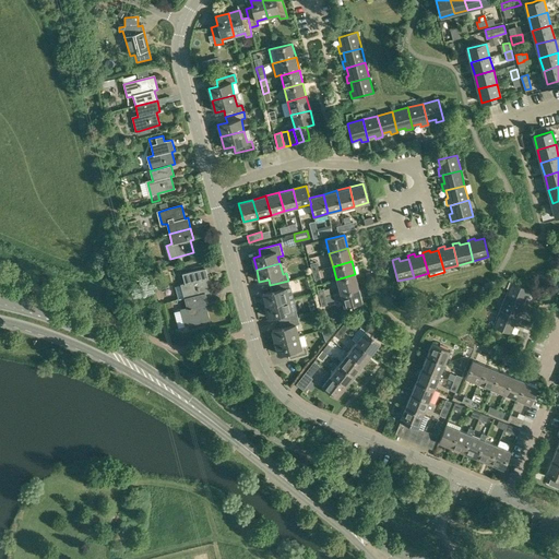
[(181,285),(185,298),(205,293),(209,293),(205,280),(209,280),(205,268),(182,273),(185,284),(181,285)]
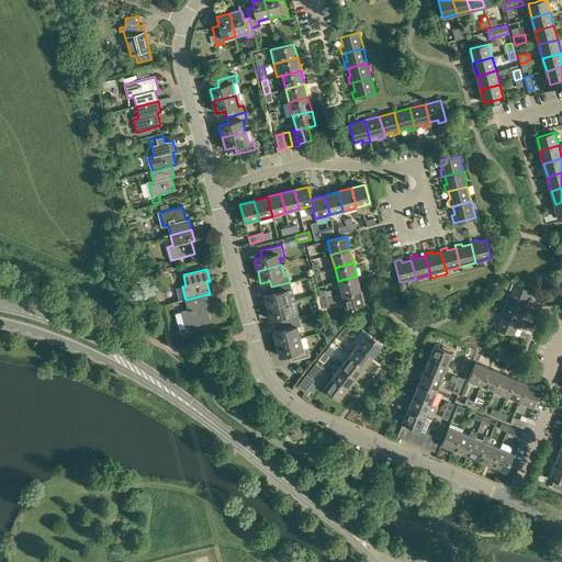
[(335,295),(335,296),(360,290),(357,276),(338,281),(341,294),(335,295)]
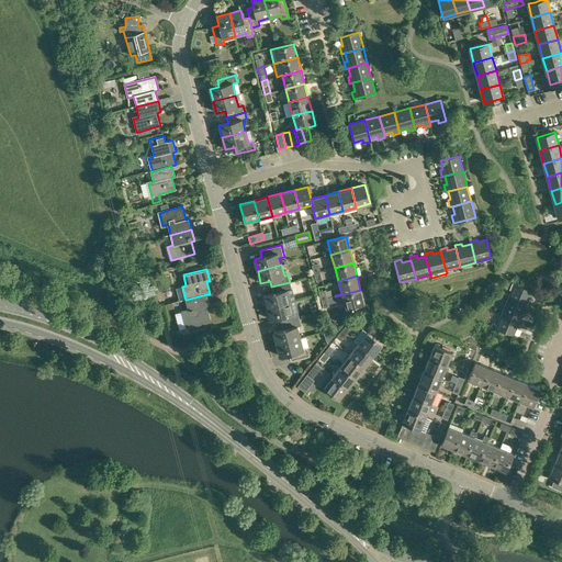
[(273,293),(263,295),(267,307),(295,300),(291,301),(288,290),(292,289),(290,282),(271,287),(273,293)]
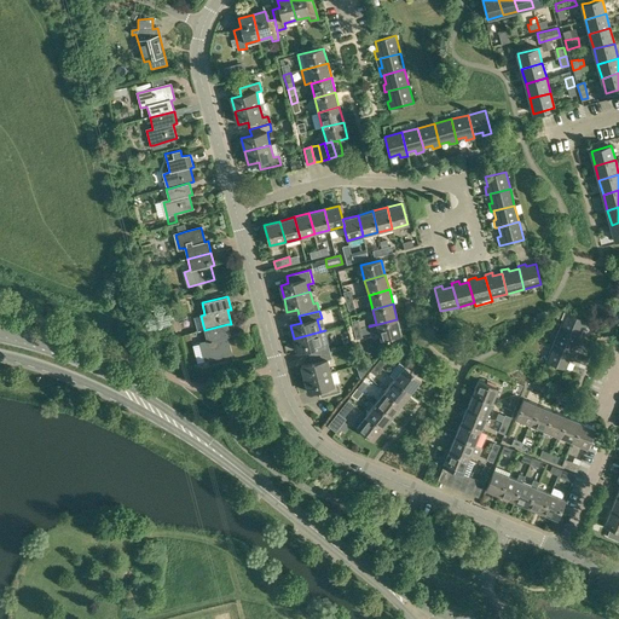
[(566,312),(560,329),(579,337),(583,328),(585,329),(589,322),(566,312)]
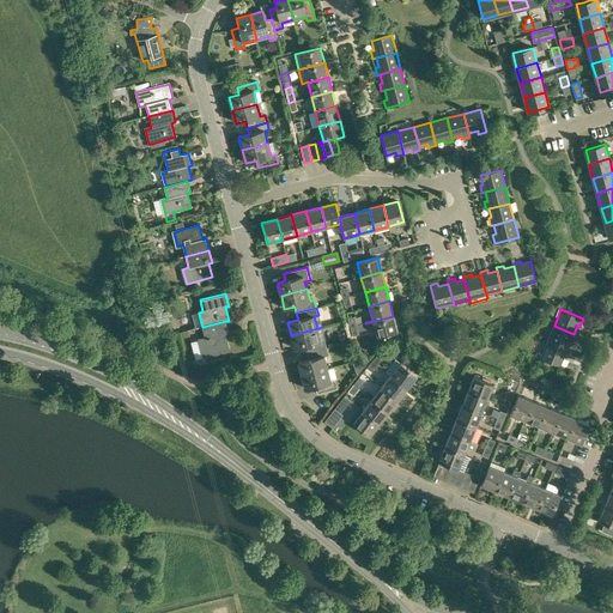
[(393,316),(365,323),(368,328),(374,327),(376,337),(398,331),(393,316)]
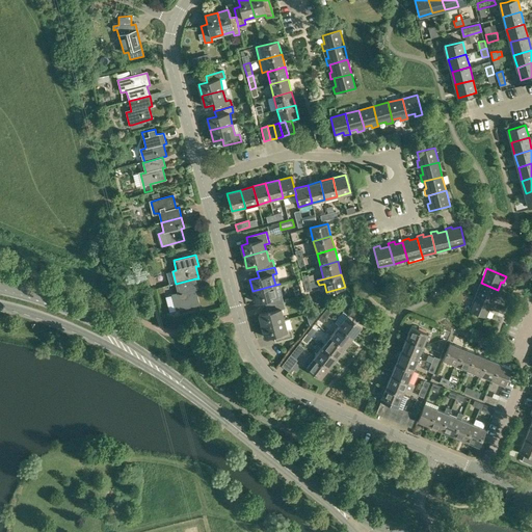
[(195,278),(176,284),(175,284),(178,293),(173,295),(177,310),(198,304),(194,290),(197,289),(195,278)]
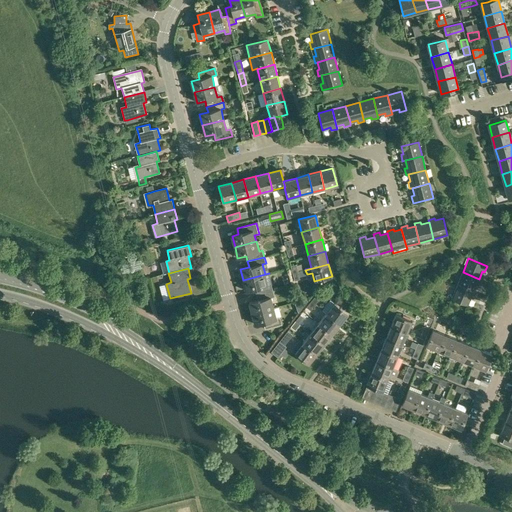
[(463,272),(457,285),(474,292),(477,284),(479,285),(481,280),(479,279),(463,272)]
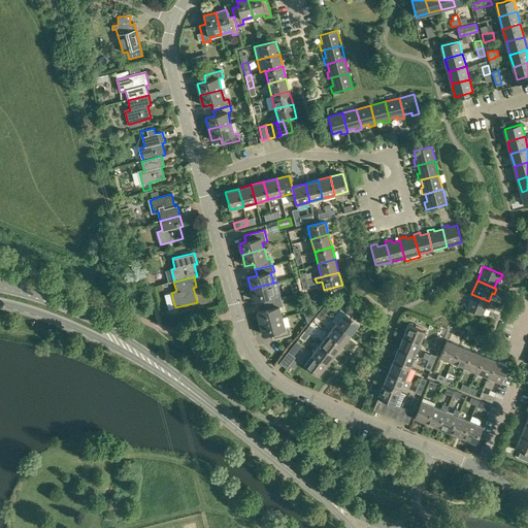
[(277,282),(251,289),(254,300),(263,298),(264,303),(281,299),(279,293),(281,293),(277,282)]
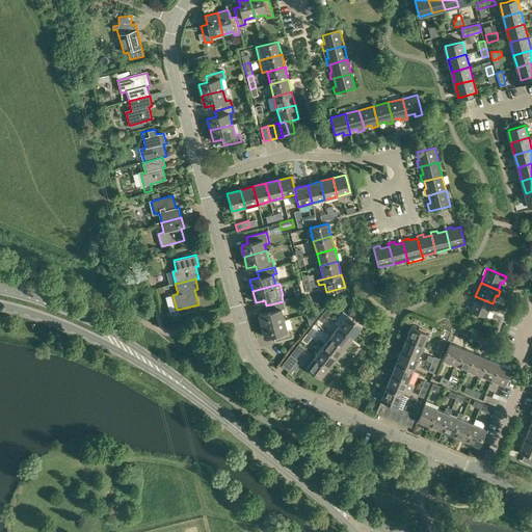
[(293,288),(285,289),(286,298),(294,298),(293,288)]
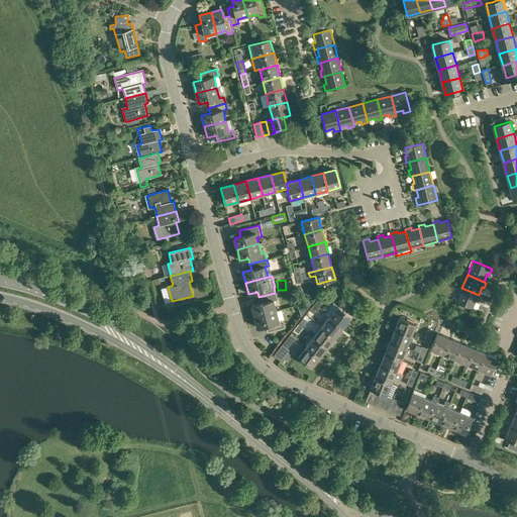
[(481,296),(479,295),(461,288),(456,302),(473,308),(476,300),(479,301),(481,296)]
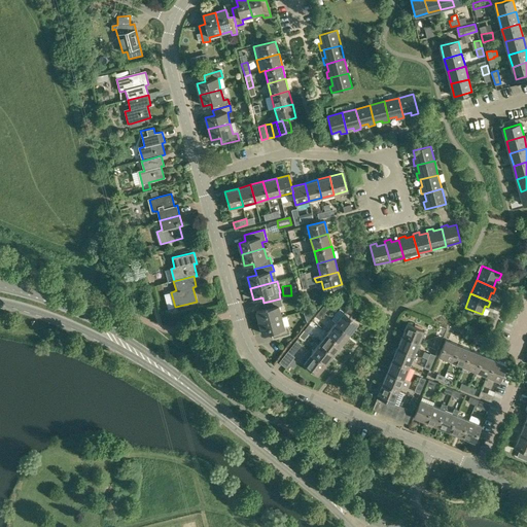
[(266,310),(256,312),(259,322),(281,317),(279,306),(282,306),(280,299),(264,303),(266,310)]
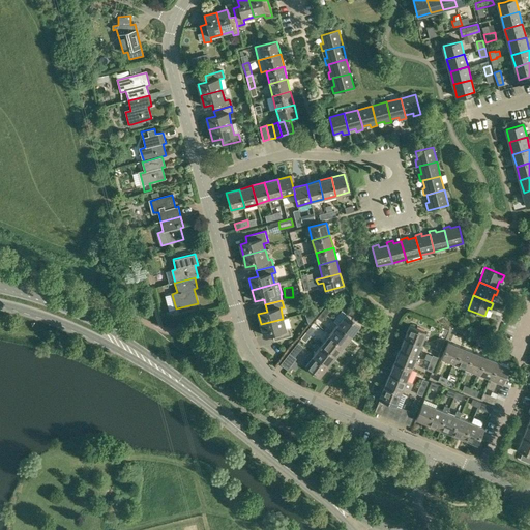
[(327,305),(322,312),(326,315),(331,308),(327,305)]
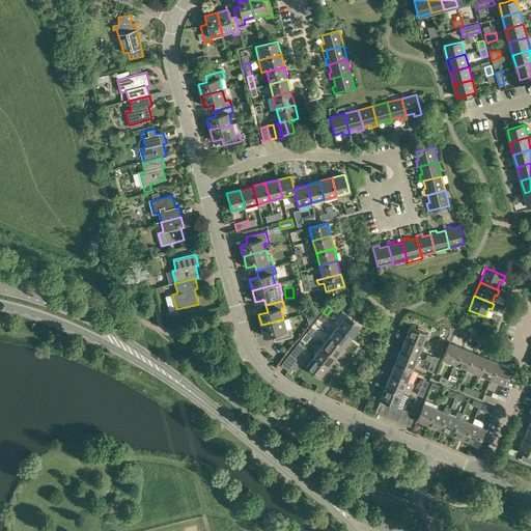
[(334,322),(338,325),(353,336),(361,326),(346,314),(342,310),(334,322)]
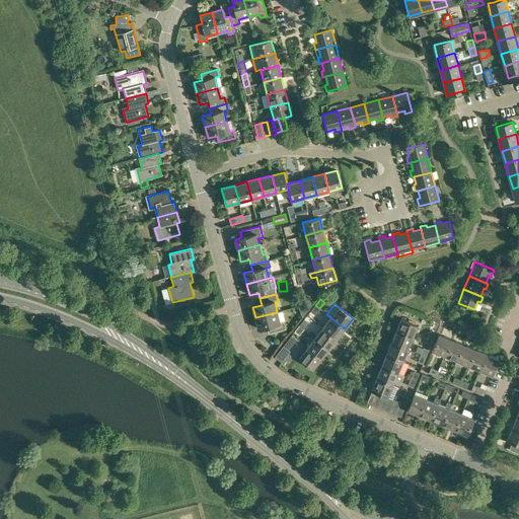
[(319,308),(315,305),(310,311),(315,314),(319,308)]
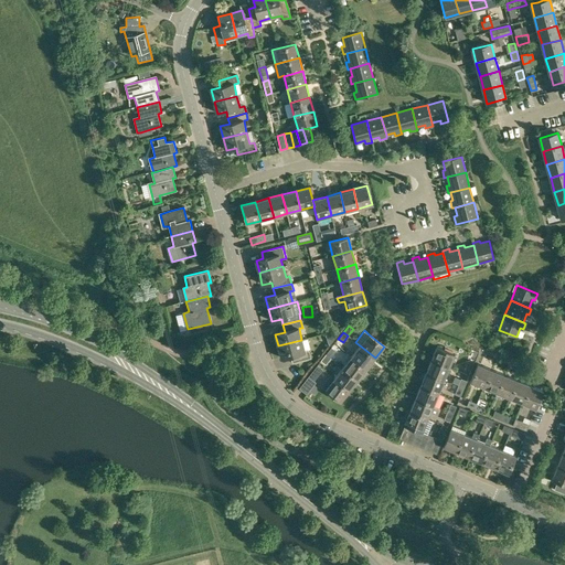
[(301,340),(278,345),(281,358),(290,355),(292,362),(310,358),(309,350),(305,351),(301,340)]
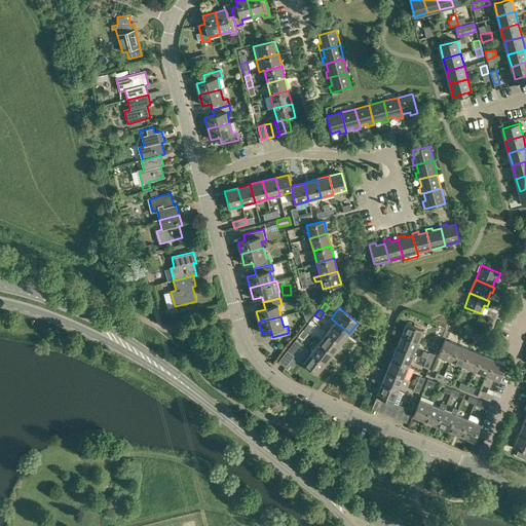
[(335,322),(327,332),(341,343),(349,333),(335,322)]
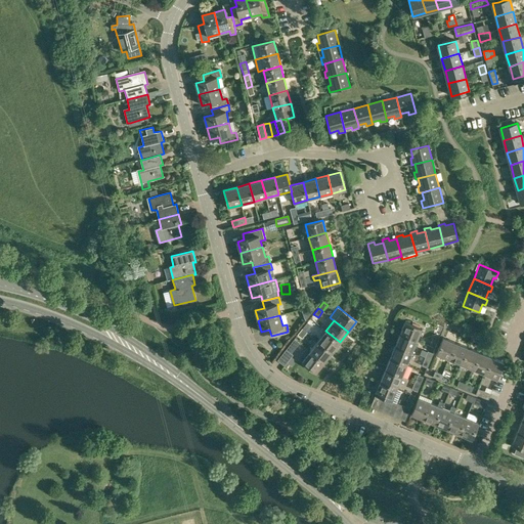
[(404,321),(399,334),(417,341),(422,329),(404,321)]
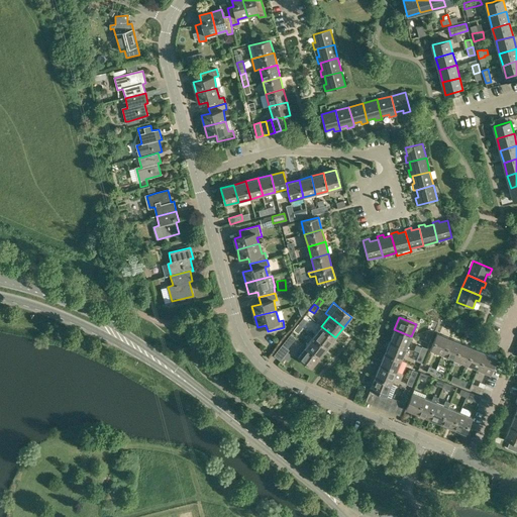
[(303,318),(298,323),(303,327),(307,321),(303,318)]
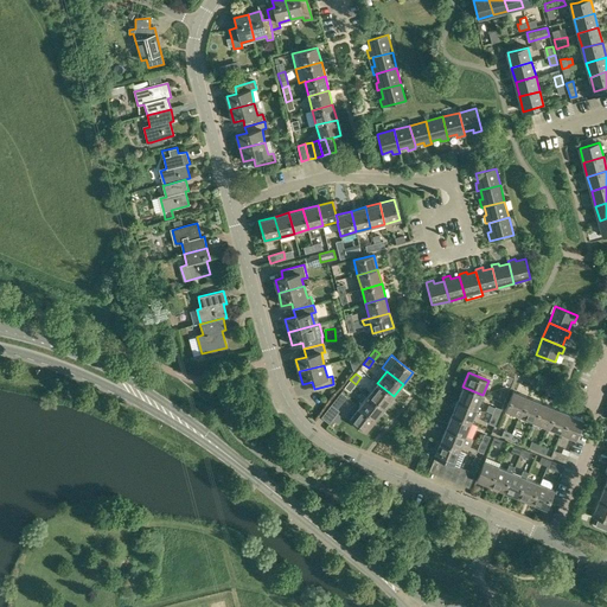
[(356,384),(350,379),(345,388),(350,391),(356,384)]
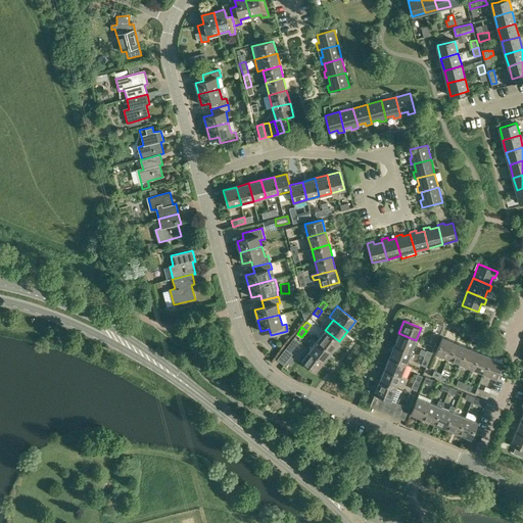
[(325,330),(317,339),(331,351),(339,341),(325,330)]
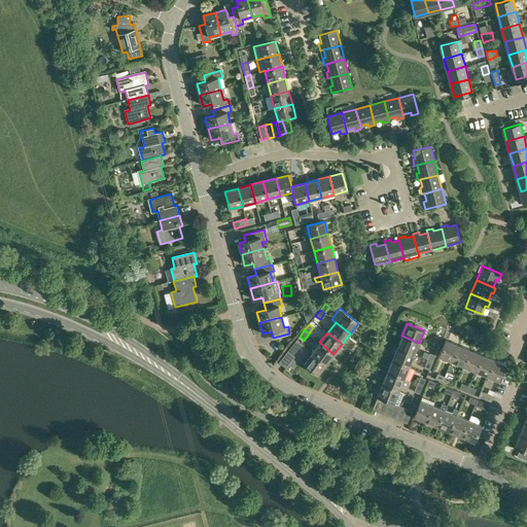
[(401,336),(396,348),(414,355),(419,343),(401,336)]
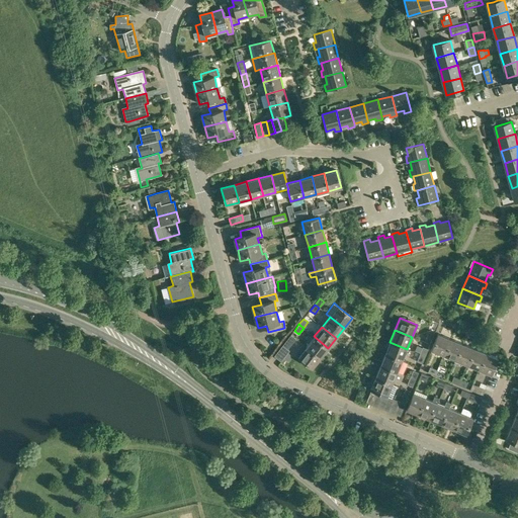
[(432,339),(435,332),(429,330),(426,337),(432,339)]
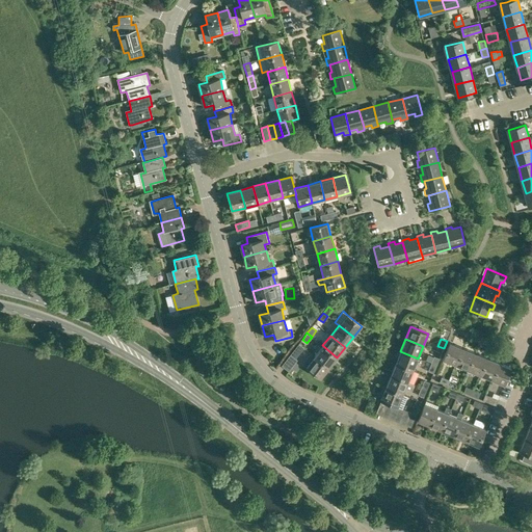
[(443,360),(455,365),(462,347),(450,342),(443,360)]
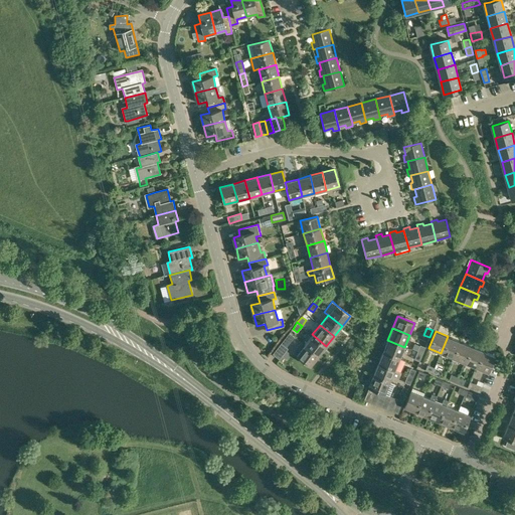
[(286,347),(295,336),(289,332),(281,343),(286,347)]
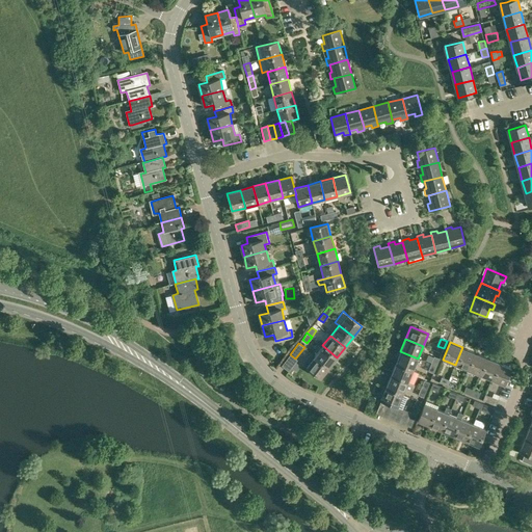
[(322,345),(315,355),(329,367),(337,357),(322,345)]
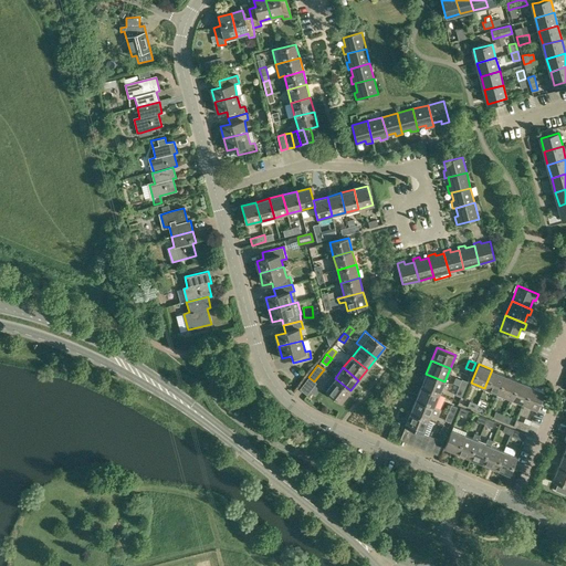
[(492,369),(484,388),(498,394),(505,375),(492,369)]
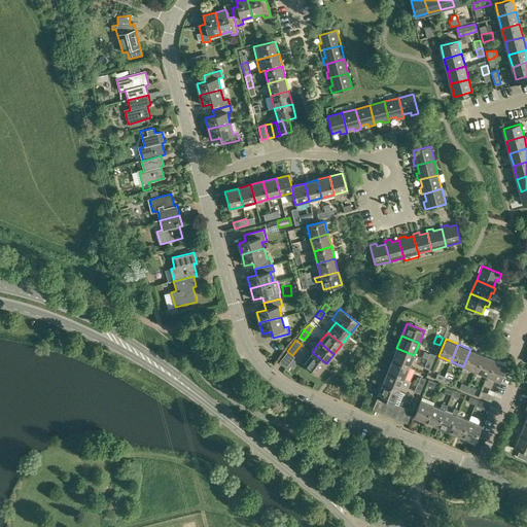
[(396,348),(392,360),(409,366),(414,355),(396,348)]
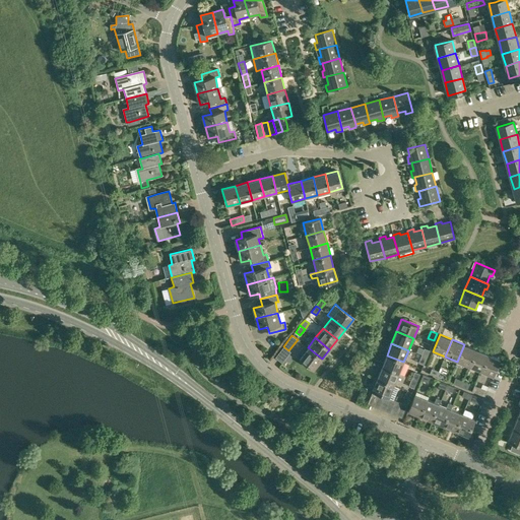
[(464,344),(457,362),(469,367),(475,349),(464,344)]
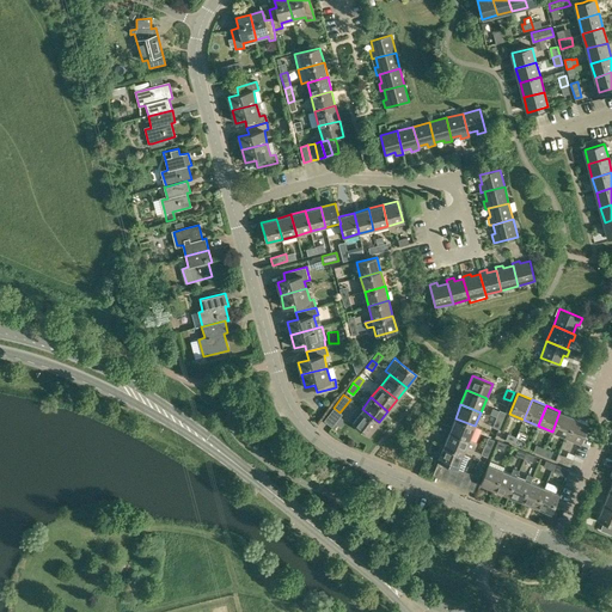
[(379,422),(362,409),(352,422),(368,435),(379,422)]
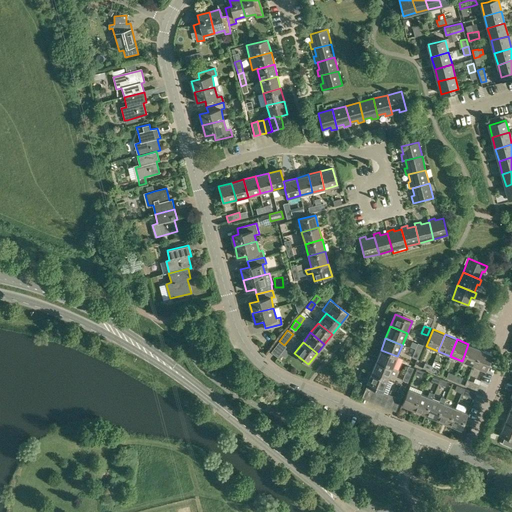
[(418,343),(415,350),(420,352),(423,345),(418,343)]
